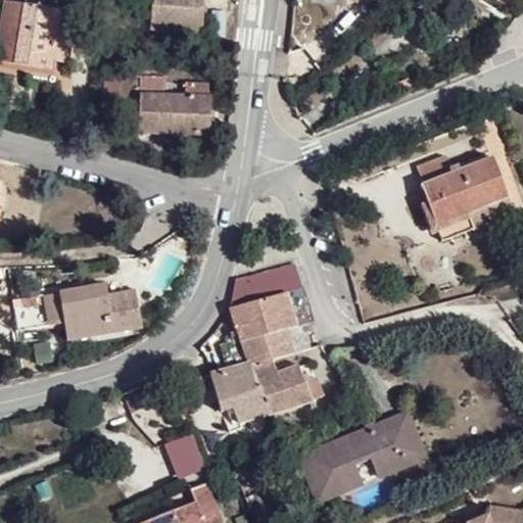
[(153,0),(152,30),(200,34),(203,0),(153,0)]
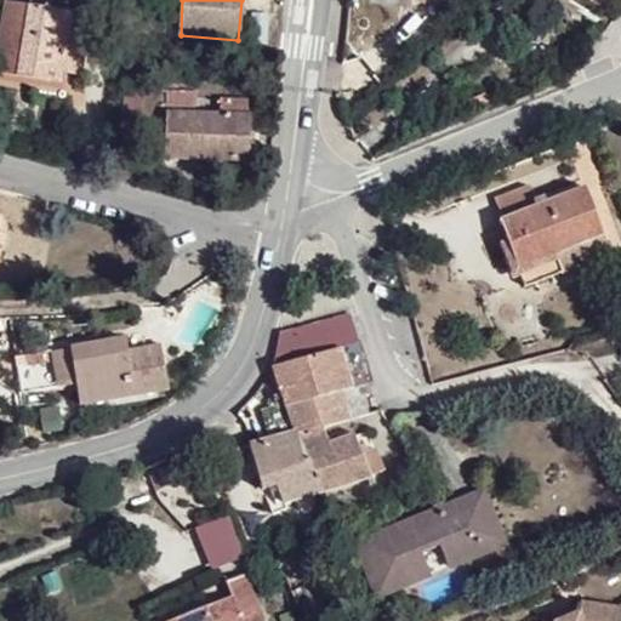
[(0,49),(0,73),(63,85),(67,68),(84,72),(91,34),(72,30),(74,13),(9,3),(0,49)]
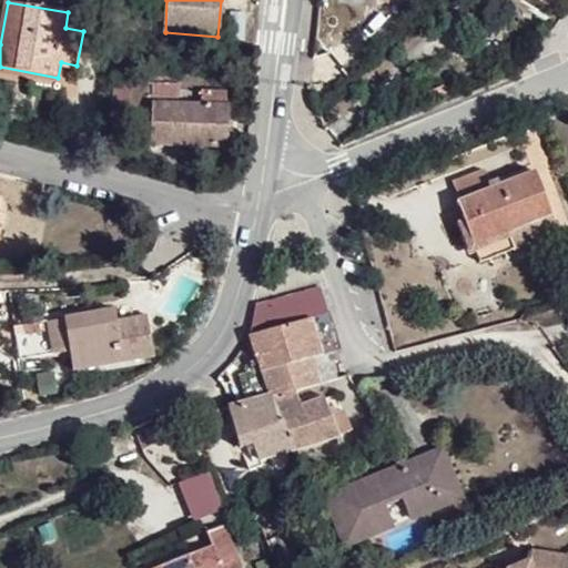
[(154,103),(178,104),(179,82),(152,81),(151,103),(154,103)]
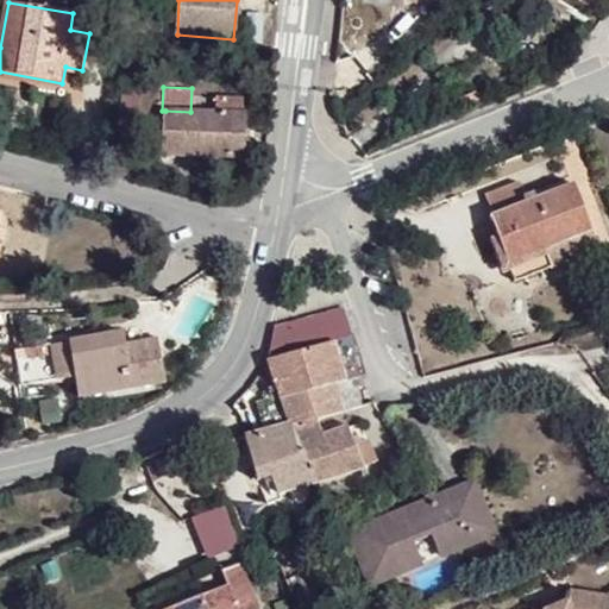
[(217,112),(190,112),(165,111),(165,151),(243,155),(245,96),(218,95),(217,112)]
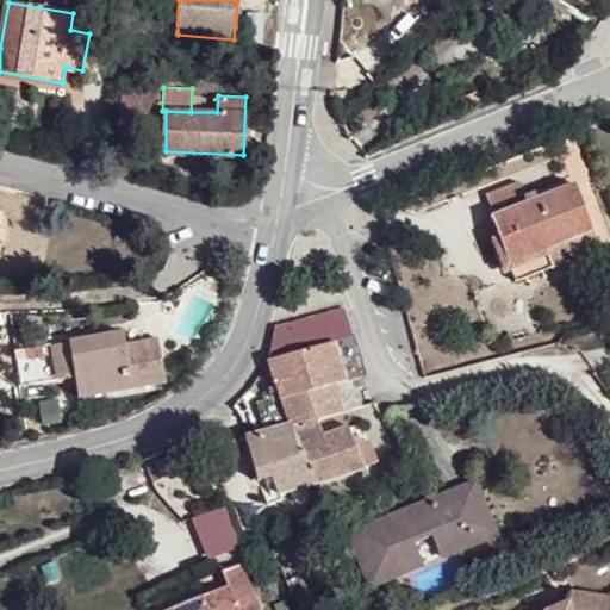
[(573,184),(539,198),(527,201),(524,197),(518,182),(489,194),(497,215),(492,217),(510,262),(593,229),(573,184)]
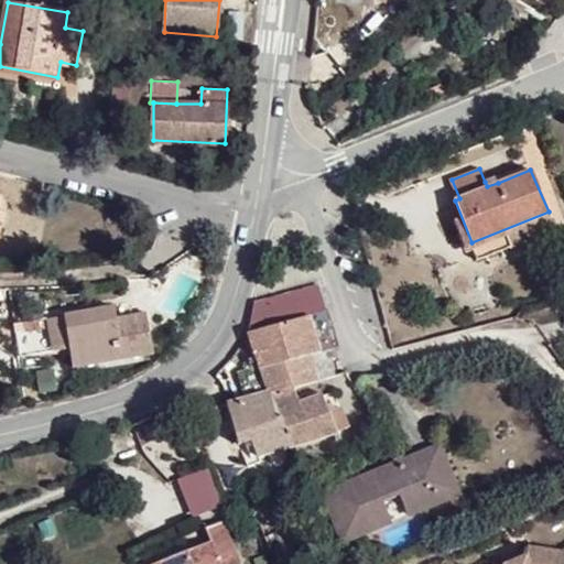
[(487,186),(498,183),(496,177),(485,182),(487,186)]
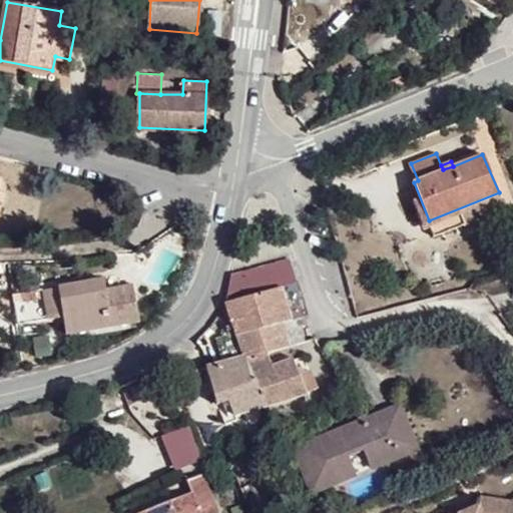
[(499,192),(429,220),(434,235),(505,208),(499,192)]
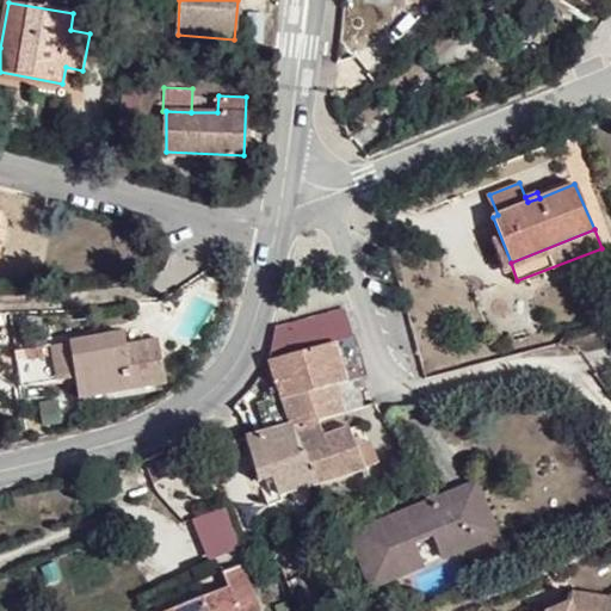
[(358,380),(366,377),(355,335),(352,335),(344,310),(277,326),(267,352),(266,363),(269,368),(275,387),(266,388),(269,399),(260,402),(264,415),(258,417),(260,425),(284,419),(285,425),(291,424),(292,427),(318,420),(341,413),(363,403),(358,380)]
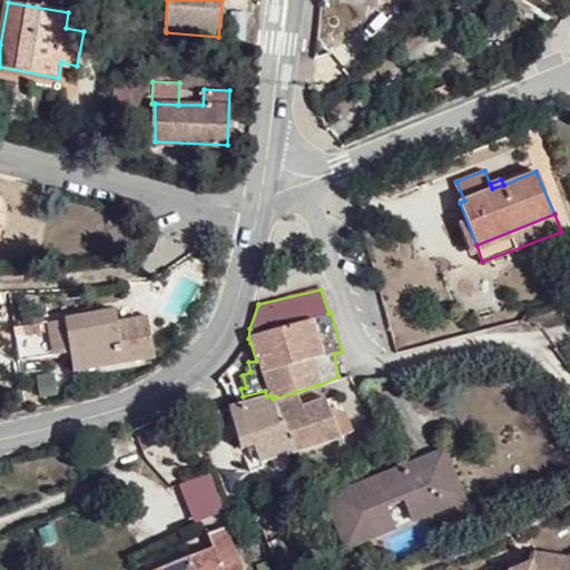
[(117,321),(116,311),(32,325),(41,366),(74,360),(76,373),(125,364),(117,321)]
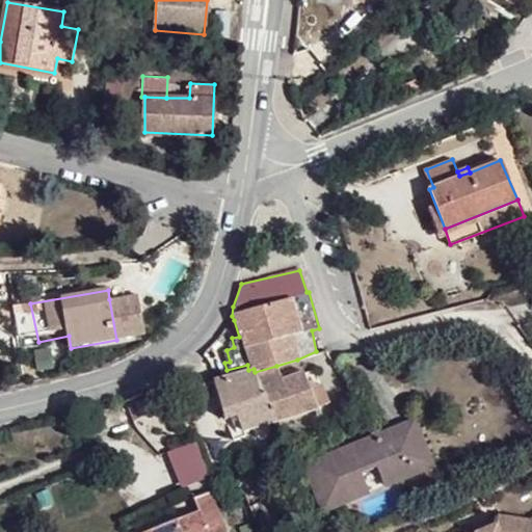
[(138,294),(109,299),(116,340),(145,335),(138,294)]
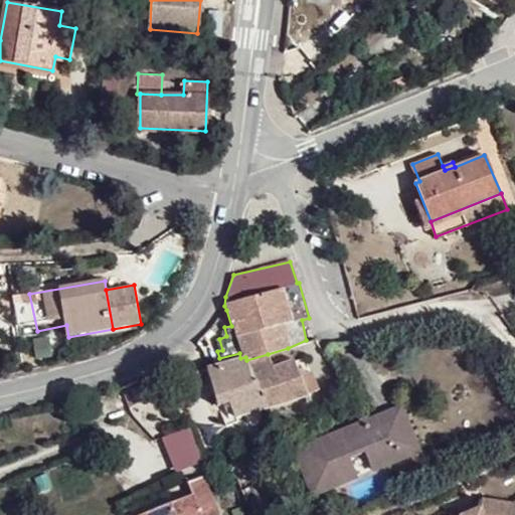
[(273,366),(268,354),(246,360),(253,379),(275,372),(273,366)]
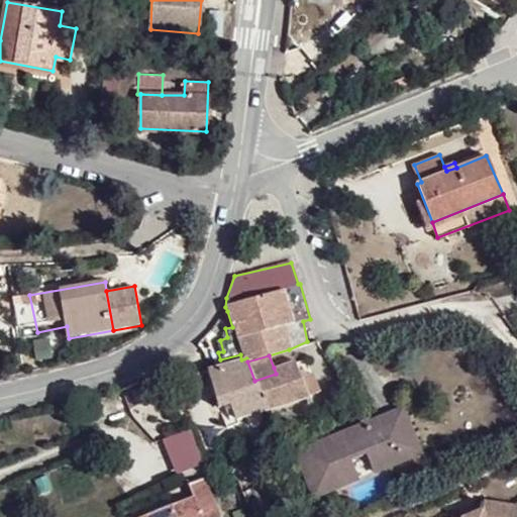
[(246,358),(241,359),(208,368),(218,407),(230,404),(235,421),(267,412),(266,411),(254,381),(247,362),(246,358)]
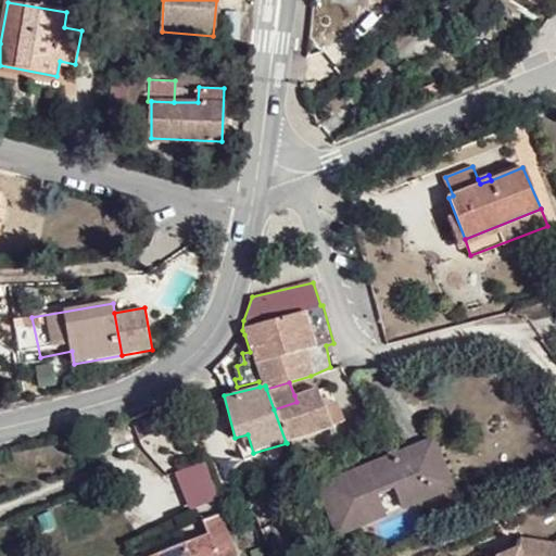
[(286,442),(287,443),(315,434),(343,422),(336,403),(323,406),(316,390),(294,395),(297,402),(274,409),(286,442)]
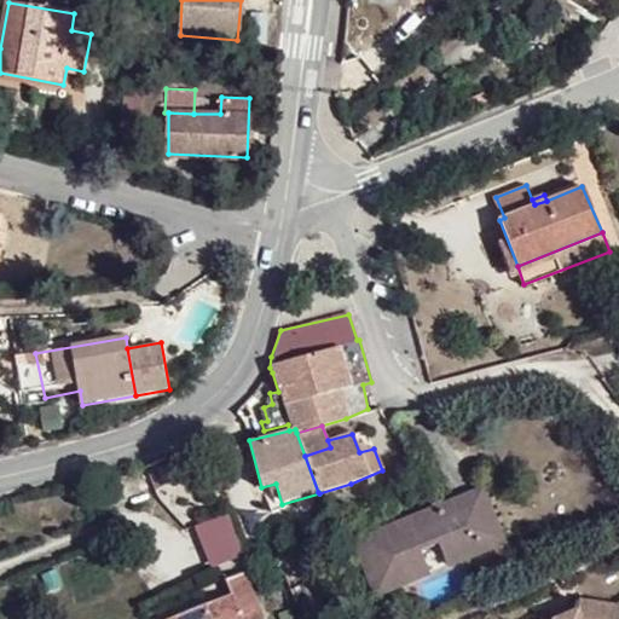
[(482,487),(426,512),(431,521),(412,527),(409,519),(357,541),(376,593),(431,571),(421,545),(437,539),(446,563),(503,541),(482,487)]
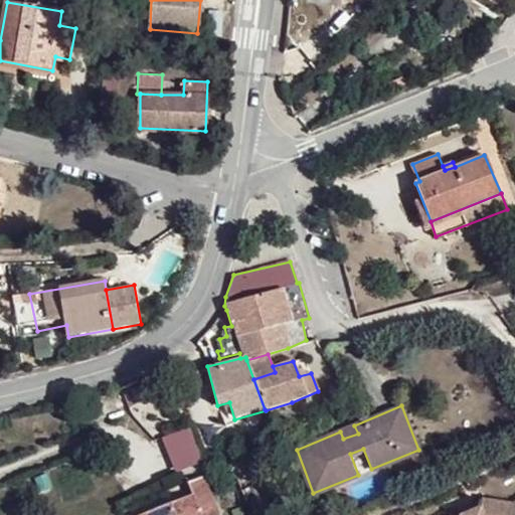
[(358,434),(354,425),(340,432),(343,439),(358,434)]
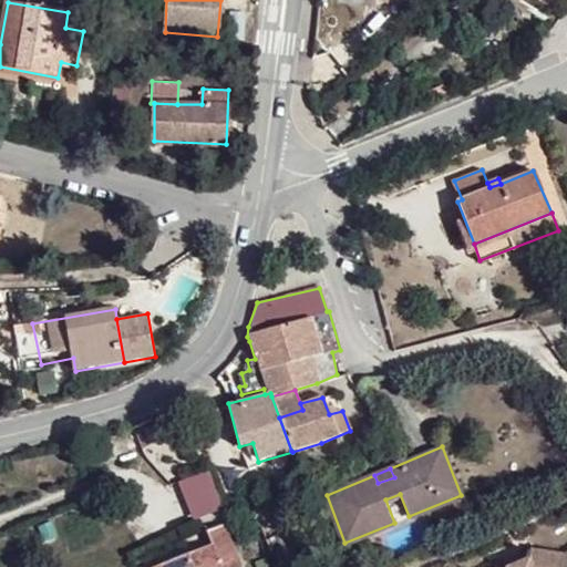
[(209,470),(177,483),(193,522),(225,508),(209,470)]
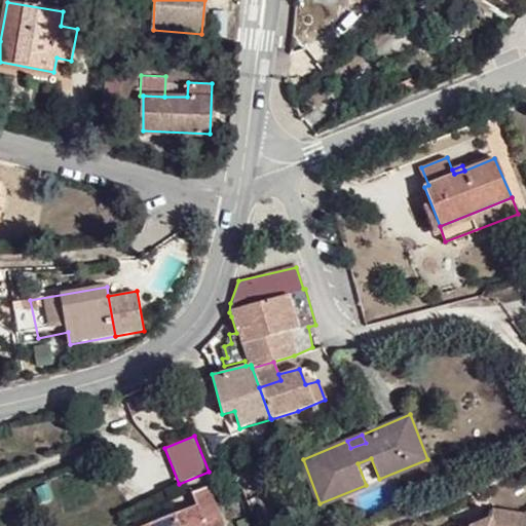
[(155,521),(156,525),(220,525),(207,486),(194,491),(197,503),(202,516),(183,524),(179,512),(155,521)]
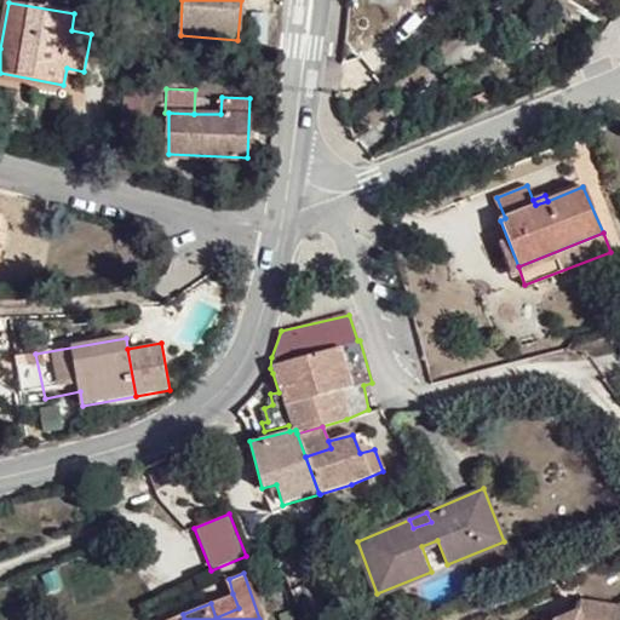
[(239,608),(233,593),(211,603),(216,618),(239,608)]
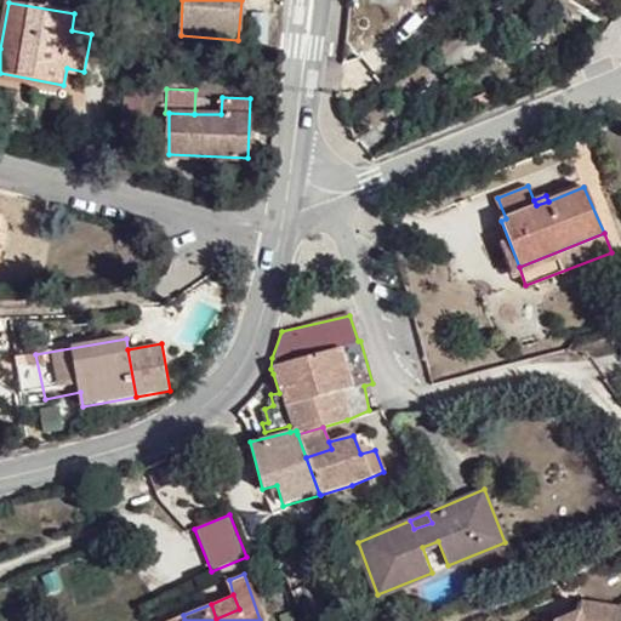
[(542,620),(620,620),(620,619),(620,603),(582,596),(580,607),(557,617),(556,616),(542,620)]
